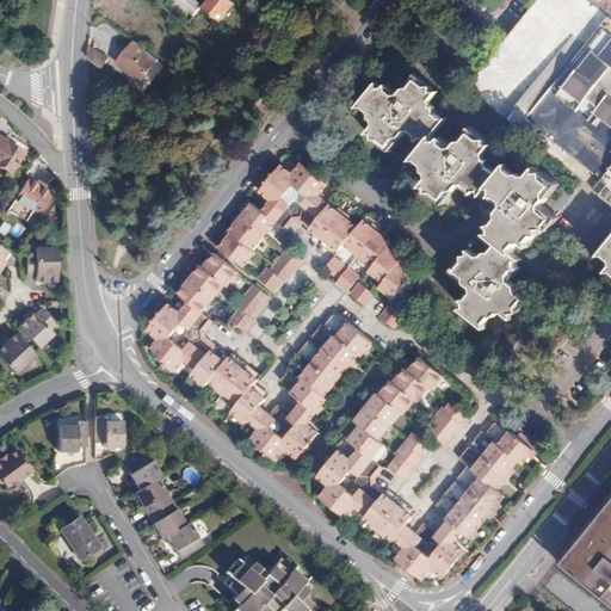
[(192,0),(176,0),(193,14),(201,6),(192,0)]
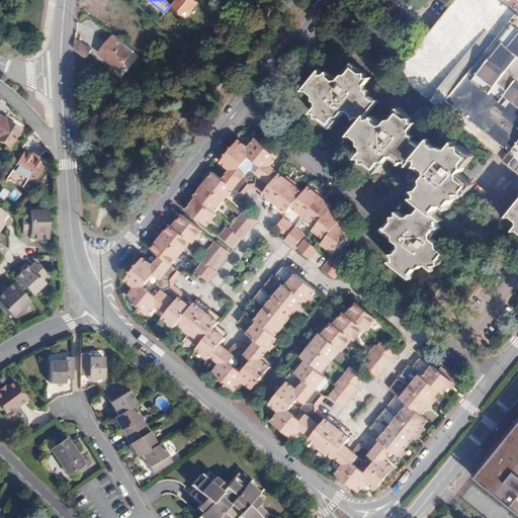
[(193,0),(176,0),(171,6),(185,18),(197,3),(193,0)]
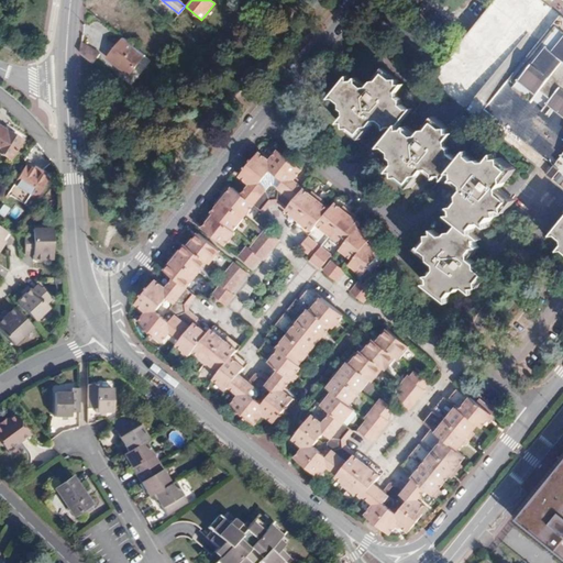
[(130,30),(123,37),(145,56),(152,48),(156,52),(166,40),(140,18),(130,30)]
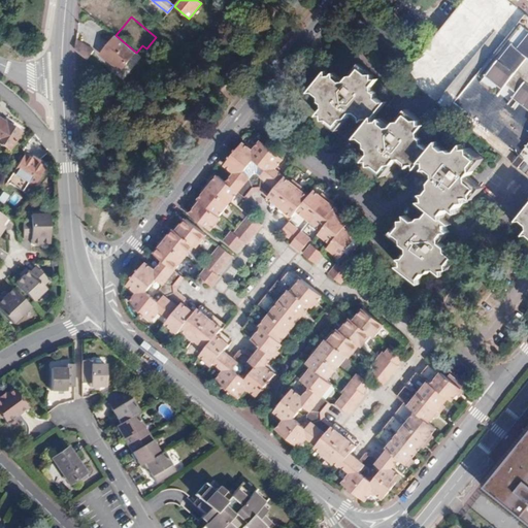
[(136,53),(116,35),(101,54),(122,70),(131,58),(133,60),(135,57),(134,55),(136,53)]
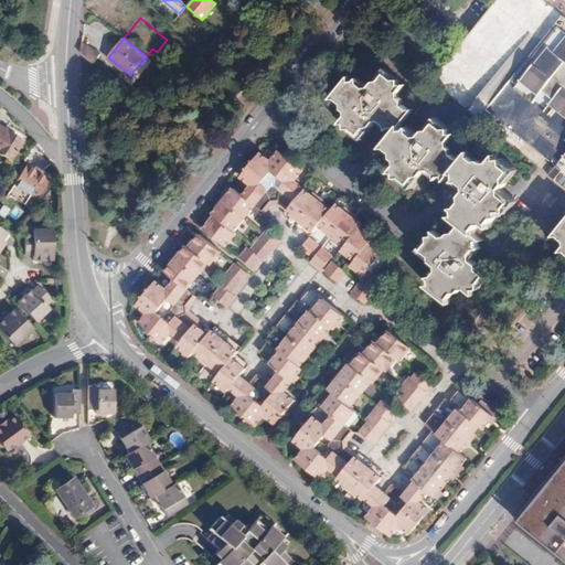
[(534,64),(518,82),(537,97),(542,91),(552,99),(547,105),(564,118),(564,155),(564,157),(564,158),(564,38),(554,51),(547,48),(534,64)]
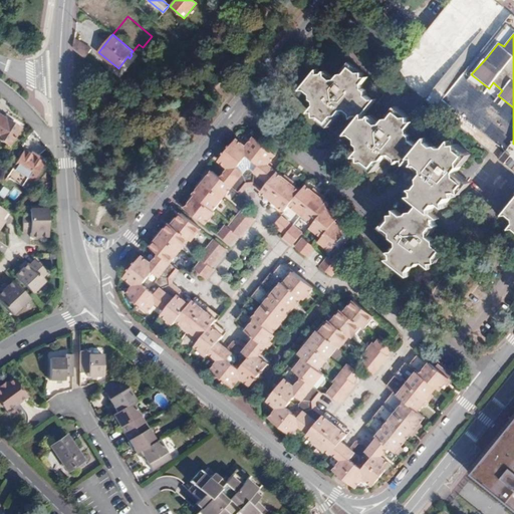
[(75,39),(74,49),(84,57),(90,49),(75,39)]
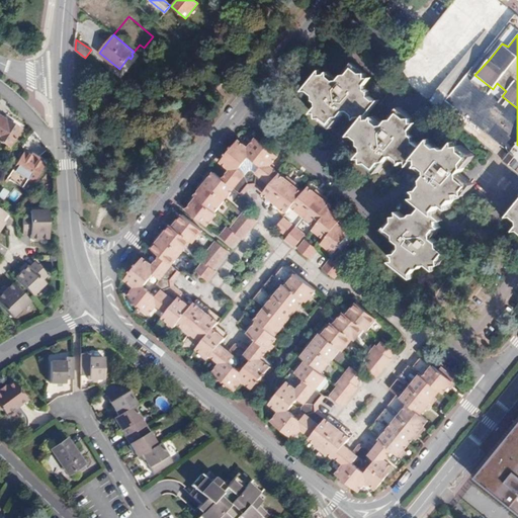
[(360,139),(361,145),(363,147),(364,151),(358,158),(363,158),(363,163),(377,174),(392,157),(397,161),(402,165),(404,162),(409,162),(410,166),(415,160),(420,160),(421,164),(418,167),(422,169),(429,175),(416,190),(419,193),(420,202),(420,203),(421,209),(417,213),(412,214),(410,217),(405,218),(398,212),(399,217),(394,218),(383,231),(394,239),(400,244),(398,246),(392,254),(394,256),(395,261),(390,262),(410,278),(409,274),(414,268),(419,268),(421,265),(425,265),(432,270),(433,265),(437,265),(448,252),(443,248),(434,240),(442,230),(438,227),(437,222),(441,221),(435,216),(435,210),(440,205),(444,204),(447,207),(448,208),(448,204),(452,199),(457,198),(457,193),(461,193),(464,195),(472,184),(459,173),(473,156),(461,146),(455,146),(455,142),(449,149),(444,149),(442,147),(437,148),(432,144),(431,138),(426,145),(419,144),(415,141),(415,137),(412,134),(412,128),(418,122),(413,122),(413,116),(400,106),(385,123),(375,115),(373,116),(368,117),(367,113),(378,99),(373,99),(369,95),(368,91),(365,88),(364,85),(370,77),(366,77),(364,73),(351,62),(338,79),(327,71),(325,73),(320,74),(319,69),(303,89),(308,89),(313,93),(313,98),(316,100),(316,105),(311,112),(315,112),(316,117),(329,128),(343,111),(347,114),(353,119),(356,116),(360,116),(361,122),(351,135),(352,135),(356,136),(360,139)]
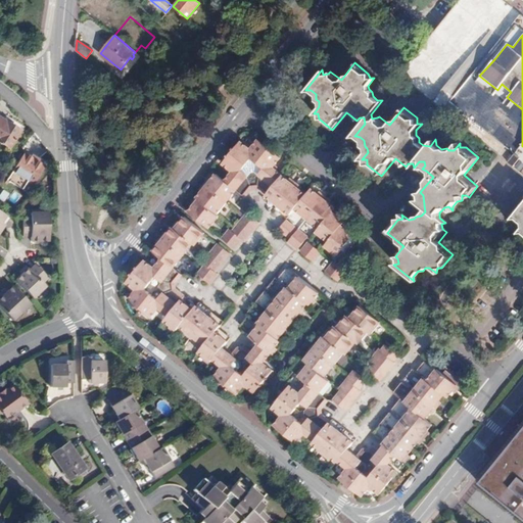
[(21,129),(0,116),(0,147),(9,151),(21,129)]
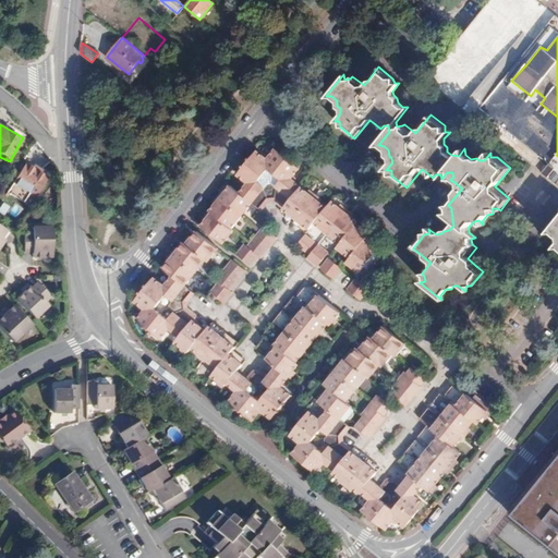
[(273,150),(264,160),(254,153),(244,164),(234,177),(244,184),(237,195),(227,187),(217,201),(206,214),(208,216),(198,229),(219,245),(230,232),(228,231),(238,218),(249,205),(257,211),(265,203),(271,202),(280,209),(293,220),(306,230),(312,223),(325,233),(338,243),(335,247),(348,257),(343,263),(356,273),(374,251),(361,240),(365,235),(352,226),(355,222),(341,211),(329,202),(324,208),(311,198),(298,187),(287,179),(295,169),(283,159),(273,150)]
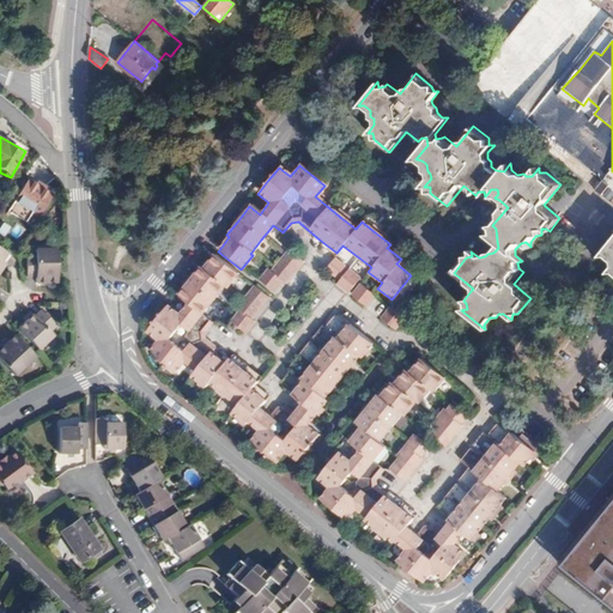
[(61,193),(26,176),(7,211),(36,228),(61,193)]
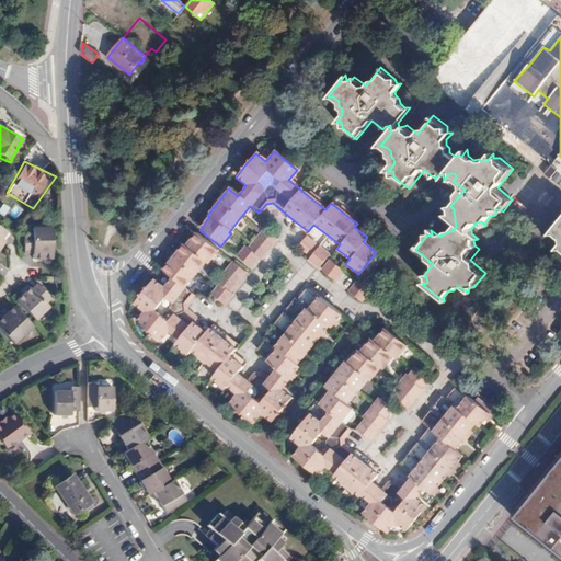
[(560,220),(550,233),(557,233),(560,238),(560,241),(560,243),(557,249),(560,248),(560,220)]
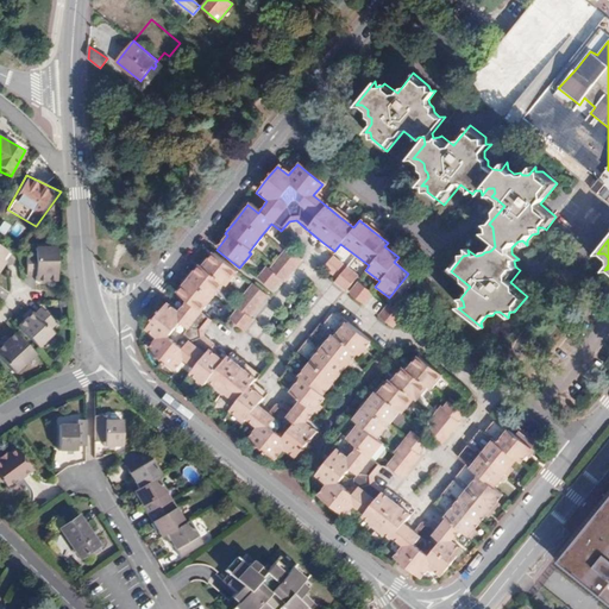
[(281,255),(276,262),(270,269),(267,272),(264,270),(255,281),(269,292),(278,281),(281,284),(290,272),(299,262),(284,250),(281,255)]
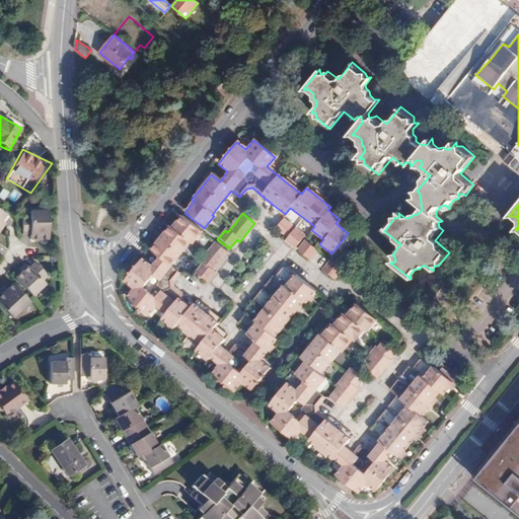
[(26,244),(44,244),(44,217),(26,217),(26,244)]
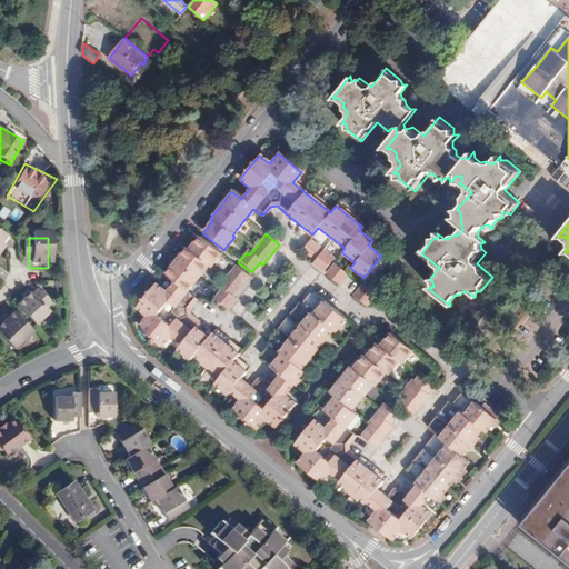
[(188,251),(185,250),(175,262),(163,276),(173,283),(186,293),(197,280),(207,268),(209,269),(219,256),(198,239),(188,251)]
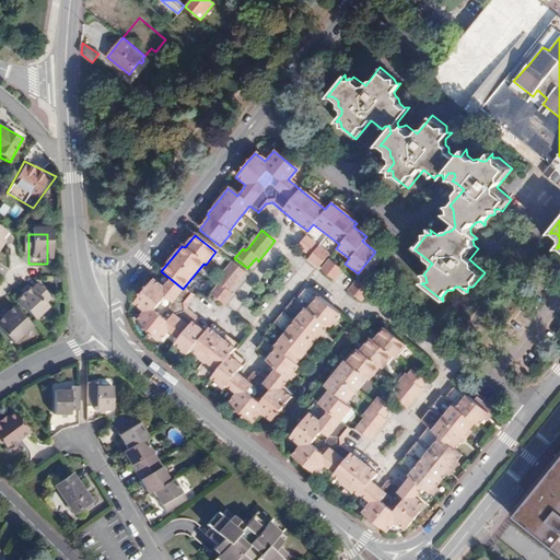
[(304,236),(295,247),(307,257),(305,260),(316,268),(327,255),(316,246),(304,236)]
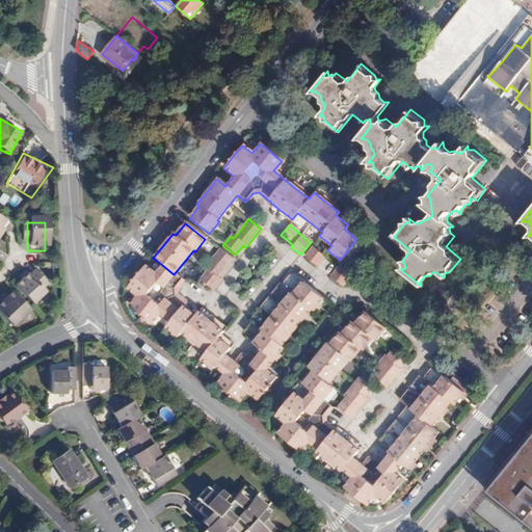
[(322,257),(312,248),(304,258),(315,266),(322,257)]
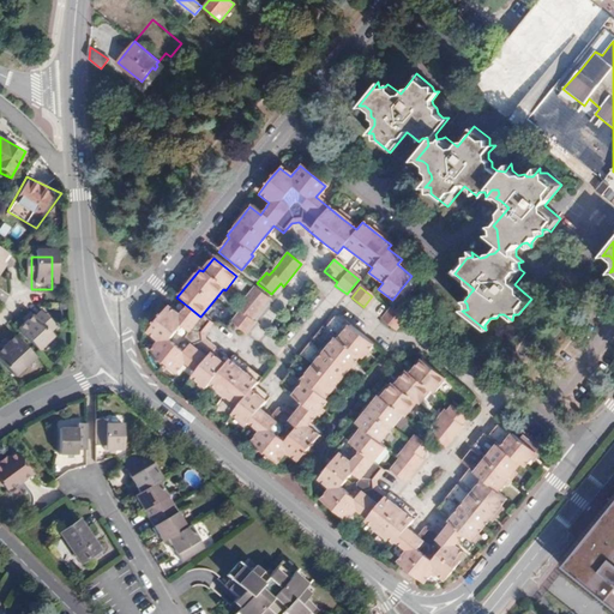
[(244,300),(241,304),(235,311),(239,313),(233,319),(229,325),(244,336),(253,325),(250,323),(258,311),(266,300),(253,289),(244,300)]
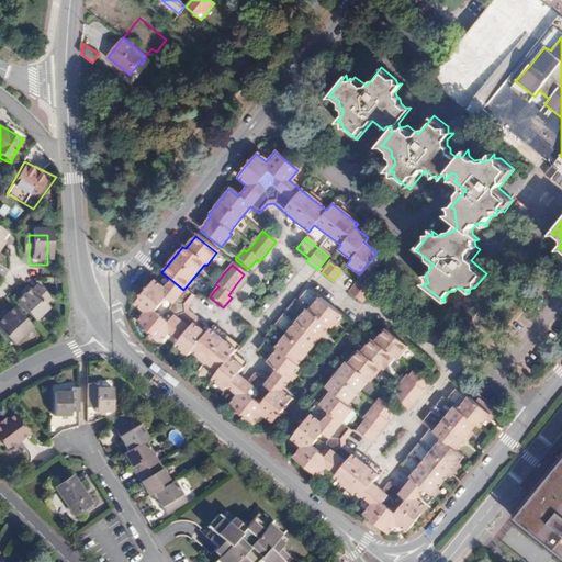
[(358,284),(356,282),(347,293),(359,303),(368,292),(373,285),(367,279),(360,287),(358,284)]
